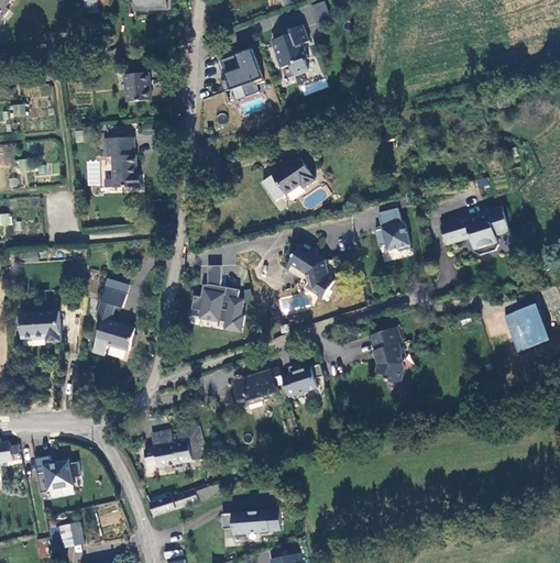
[(0,18),(7,10),(3,8),(9,0),(0,0),(0,18)]
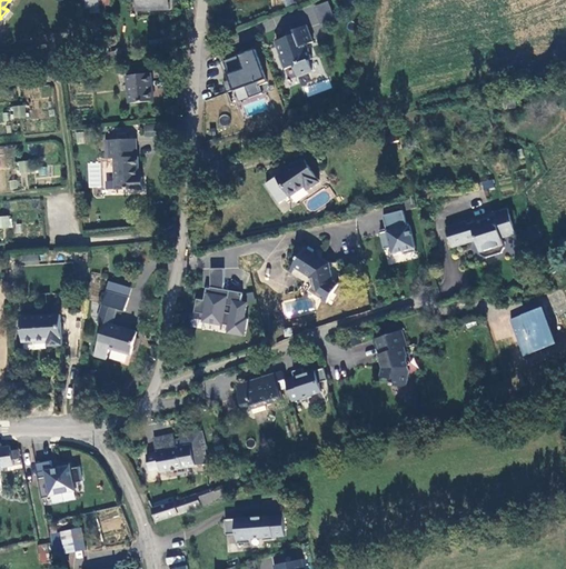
[(107,0),(77,0),(78,10),(86,11),(88,15),(99,13),(100,7),(107,5),(107,0)]
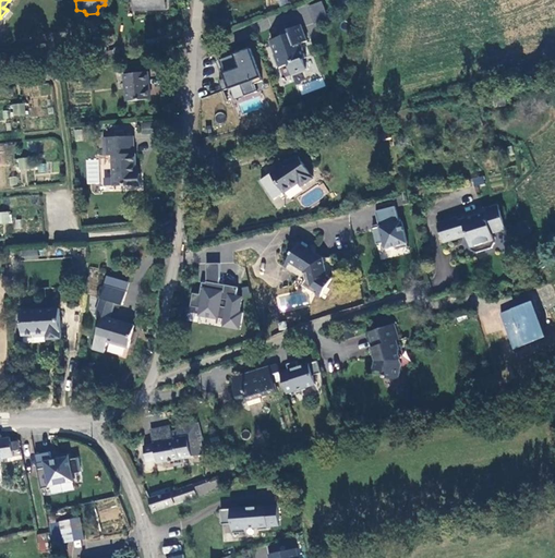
[(131,0),(133,11),(164,10),(163,0),(131,0)]
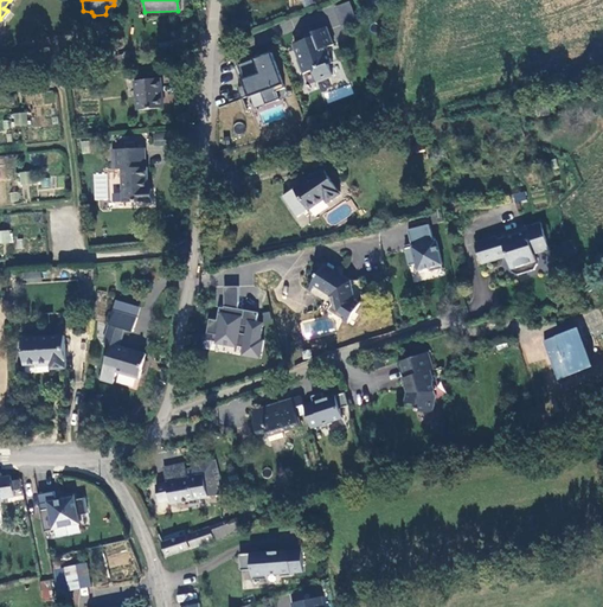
[(347,1),(333,6),(340,23),(353,18),(347,1)]
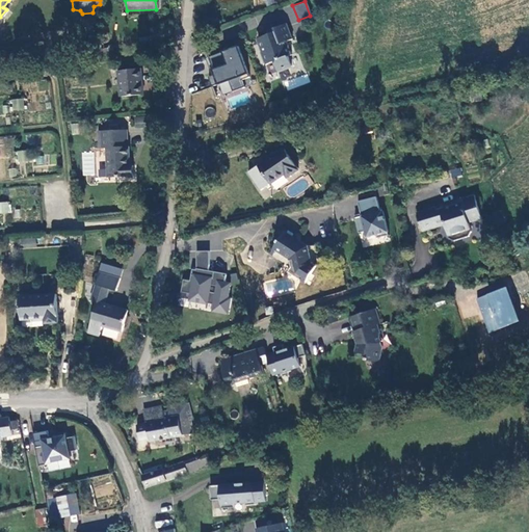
[(285,22),(267,28),(268,32),(257,35),(261,49),(259,50),(264,62),(271,59),(275,68),(289,63),(285,54),(289,53),(287,47),(286,46),(286,45),(284,40),(291,36),(285,22)]
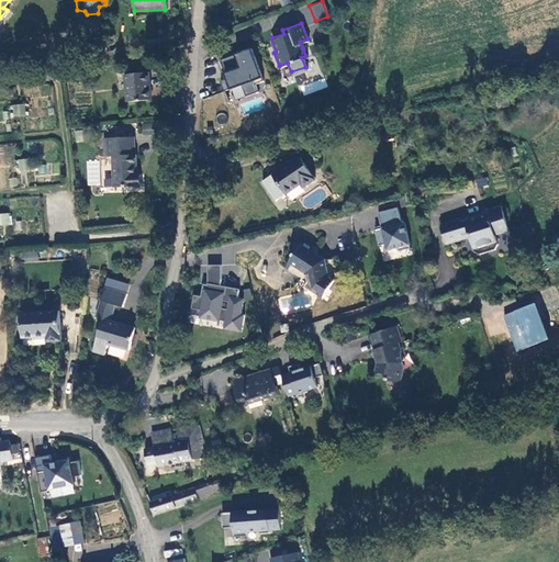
[(248,52),(232,58),(235,70),(233,74),(233,75),(220,79),(227,100),(260,89),(248,52)]
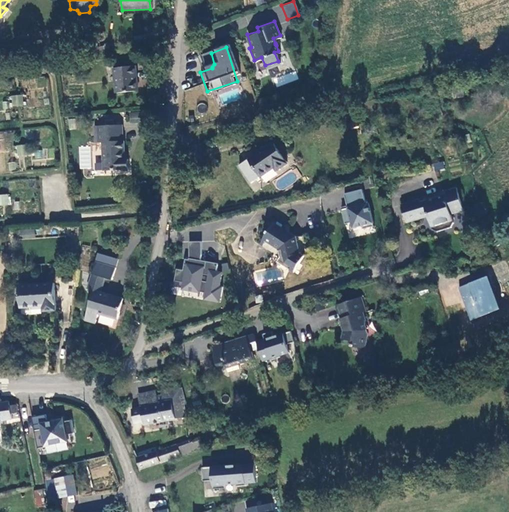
[(195,58),(200,72),(212,68),(212,67),(214,64),(211,53),(195,58)]
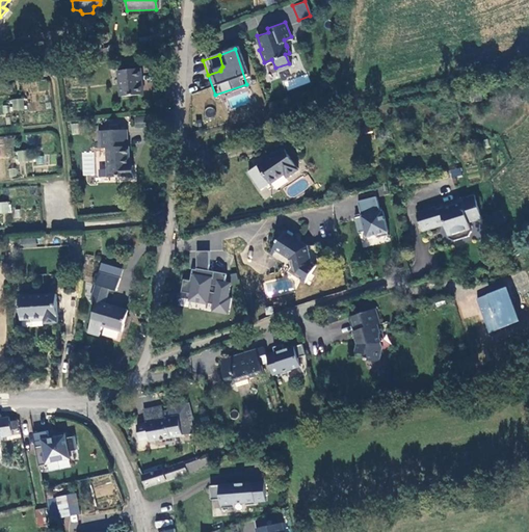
[(138,70),(115,71),(118,96),(141,95),(138,70)]
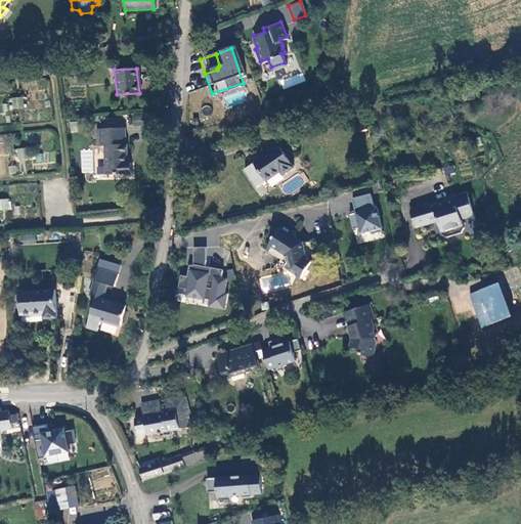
[(279,88),(302,81),(300,73),(276,81),(279,88)]
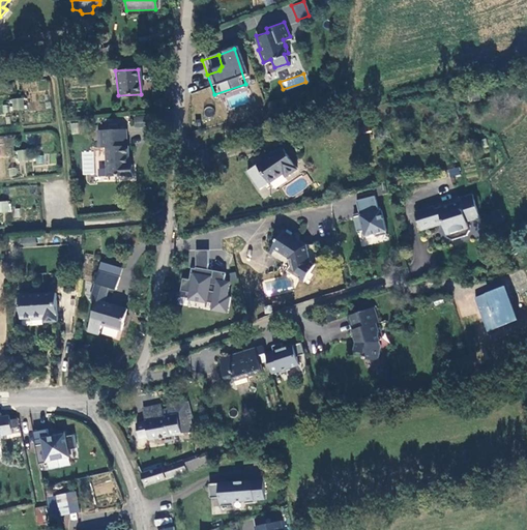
[(20,99),(9,100),(10,106),(9,106),(10,111),(21,110),(20,106),(21,106),(20,99)]
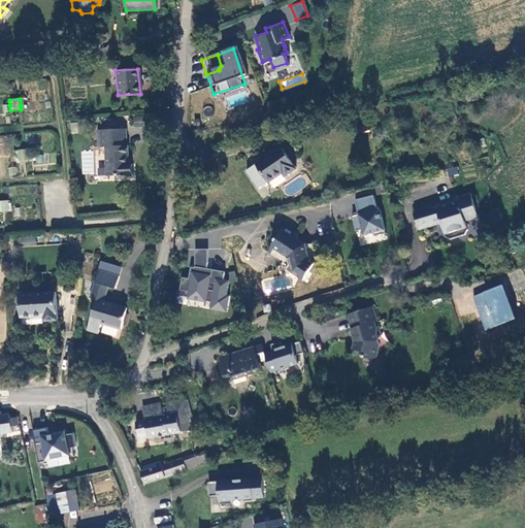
[(130,116),(130,125),(140,126),(140,116),(130,116)]
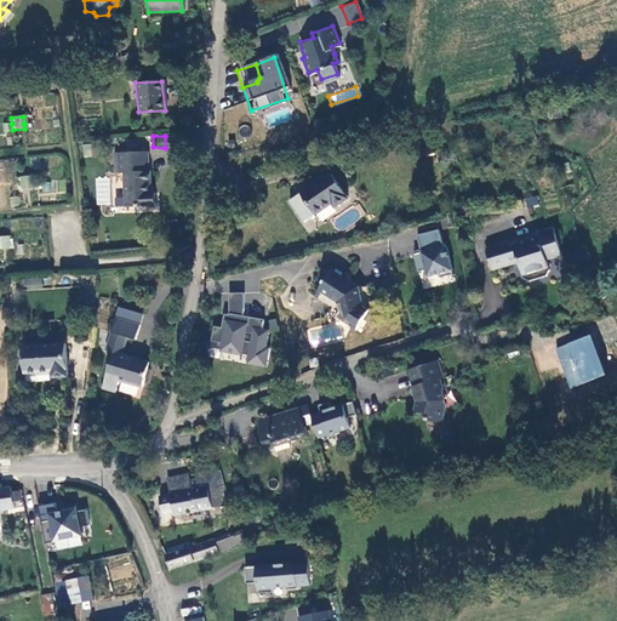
[(430,143),(422,146),(424,155),(433,153),(430,143)]
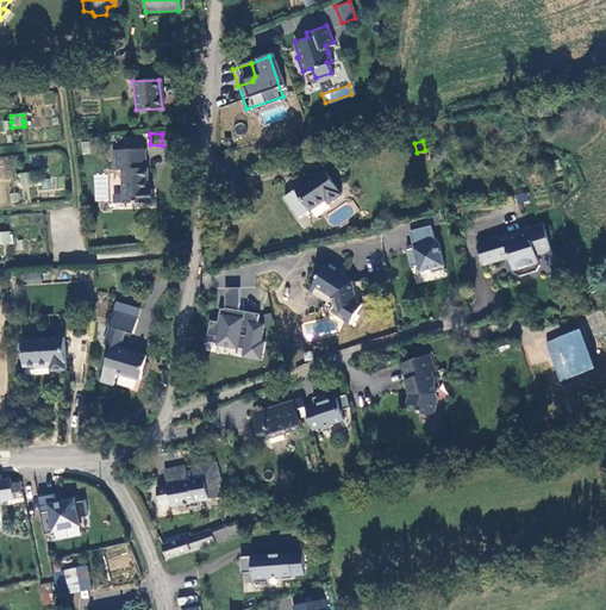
[(143,149),(112,150),(114,170),(118,169),(120,204),(151,203),(150,188),(147,190),(145,168),(145,169),(143,149)]
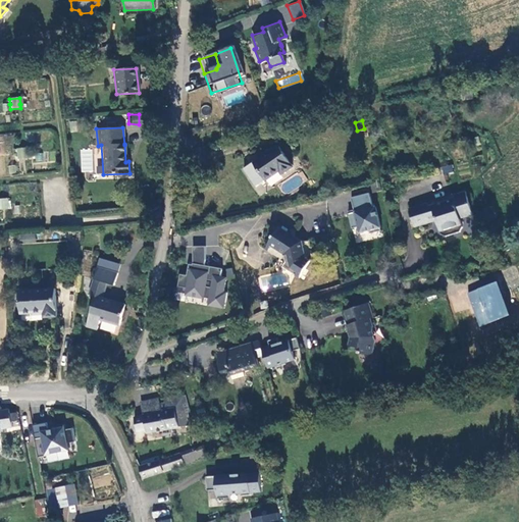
[(260,154),(251,161),(264,179),(276,170),(280,173),(292,166),(276,144),(269,149),(266,147),(260,154)]
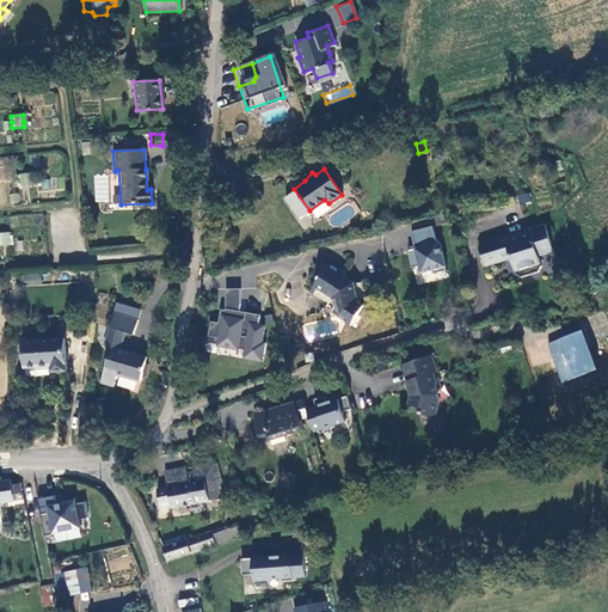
[(29,173),(17,175),(19,187),(30,185),(29,173)]
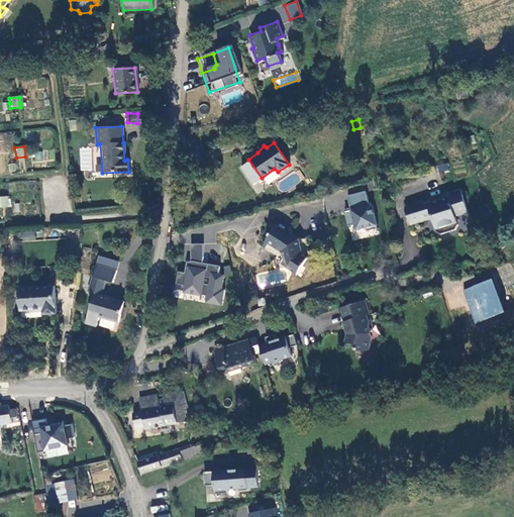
[(52,150),(31,151),(31,161),(52,160),(52,150)]
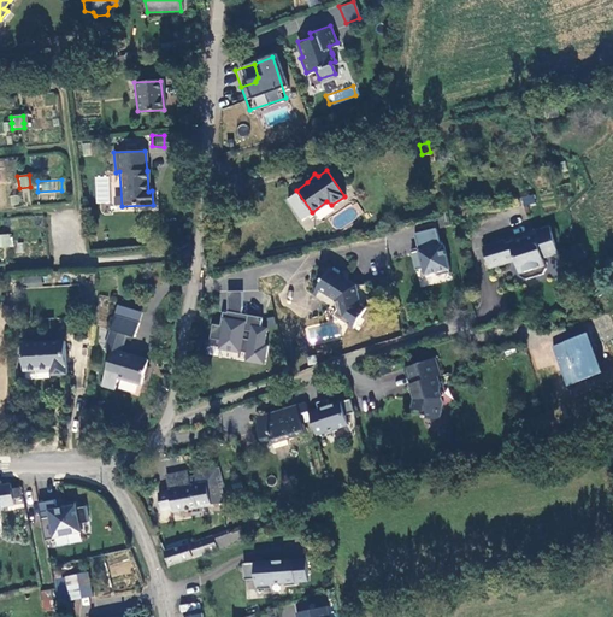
[(530,194),(518,197),(520,205),(532,203),(530,194)]
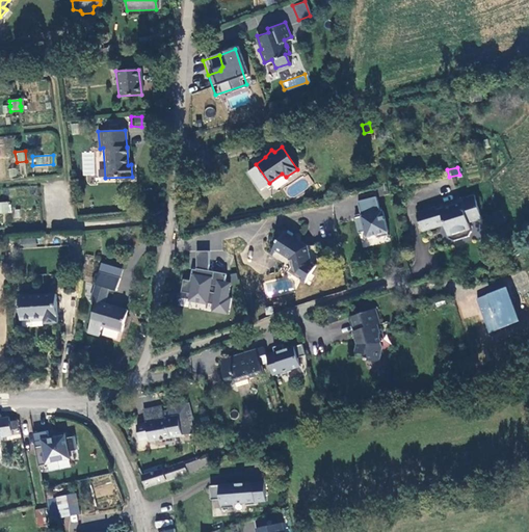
[(15,177),(14,168),(5,169),(6,178),(15,177)]
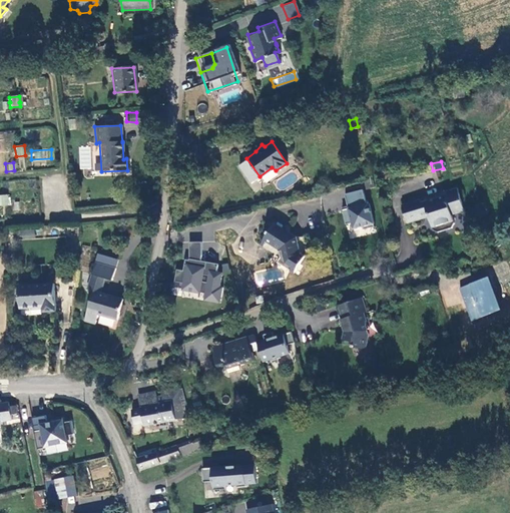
[(453,221),(450,213),(463,209),(456,186),(400,203),(405,221),(427,215),(431,228),(436,230),(450,226),(453,221)]
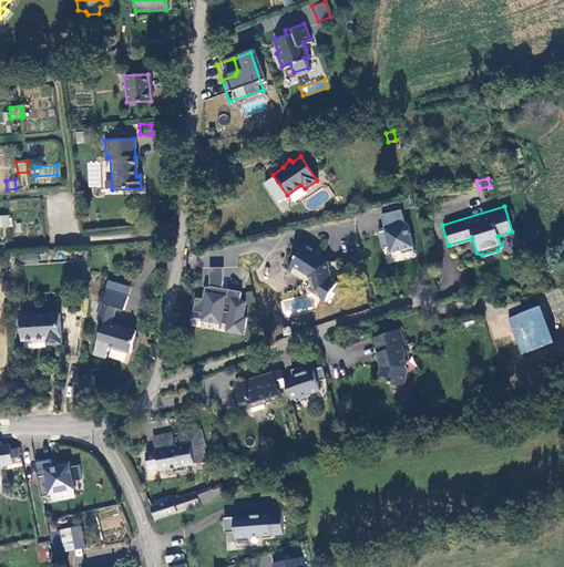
[(382,232),(376,233),(380,248),(387,247),(388,254),(399,250),(399,254),(411,251),(404,226),(402,226),(399,212),(379,216),(382,229),(382,232)]
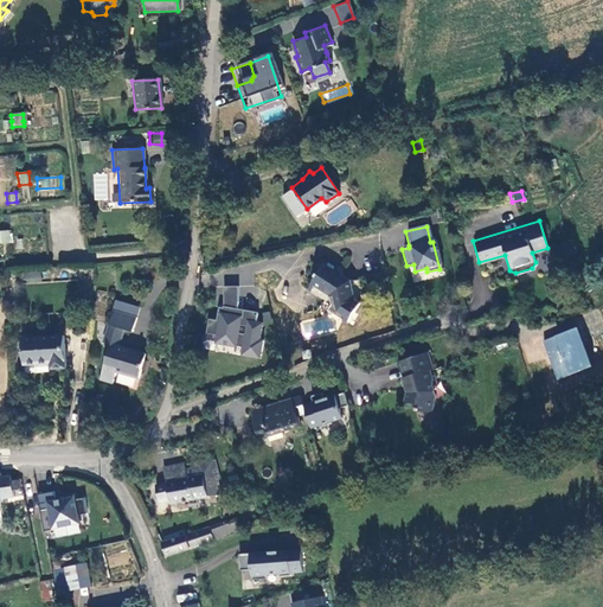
[(325,266),(313,286),(332,296),(332,295),(334,296),(337,305),(334,306),(331,312),(351,324),(363,302),(357,299),(352,281),(325,266)]
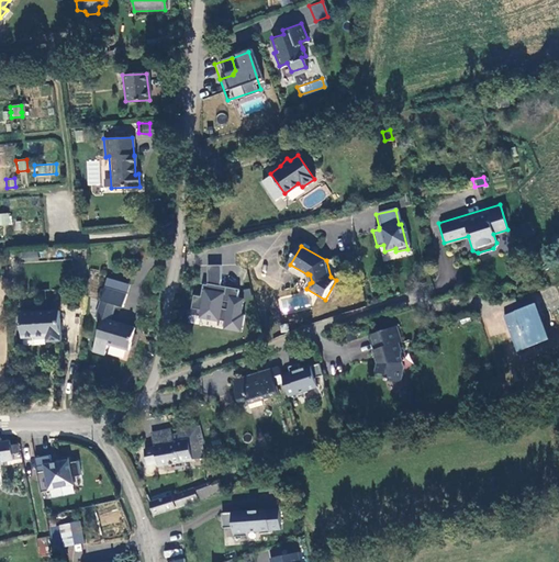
[(220,266),(205,266),(207,282),(205,285),(201,284),(199,296),(192,295),(190,308),(201,311),(199,317),(224,322),(223,329),(239,333),(243,316),(239,315),(242,302),(241,300),(236,299),(237,290),(224,288),(223,294),(217,293),(219,287),(220,280),(220,266)]
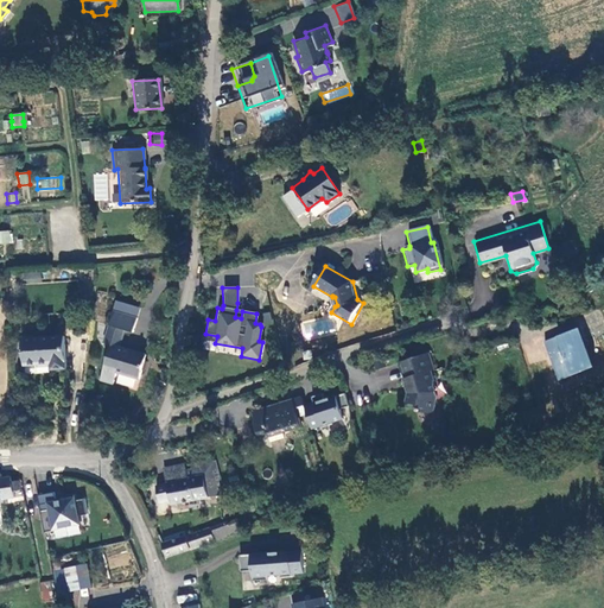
[(110,311),(137,318),(139,308),(114,301),(110,311)]
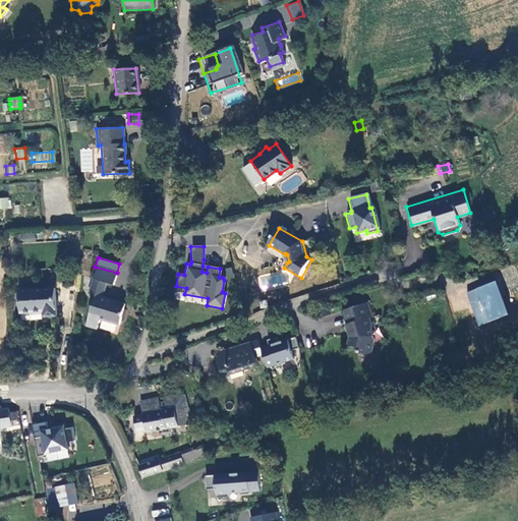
[(117,273),(95,267),(92,279),(104,283),(113,285),(117,273)]
